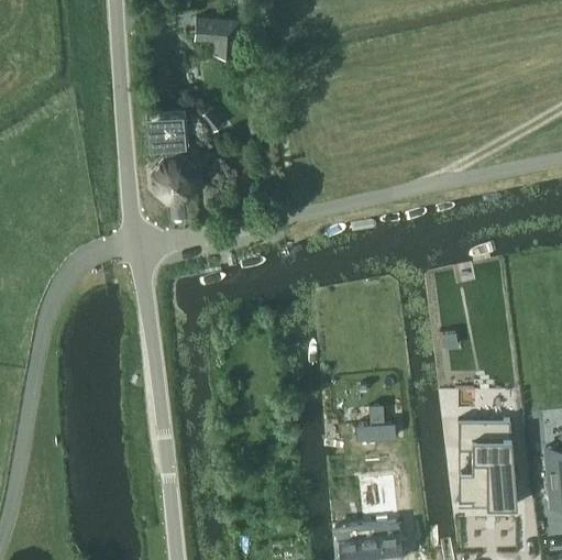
[(196,17),(194,42),(212,43),(212,55),(232,57),(235,57),(237,57),(238,45),(238,42),(239,20),(196,17)]
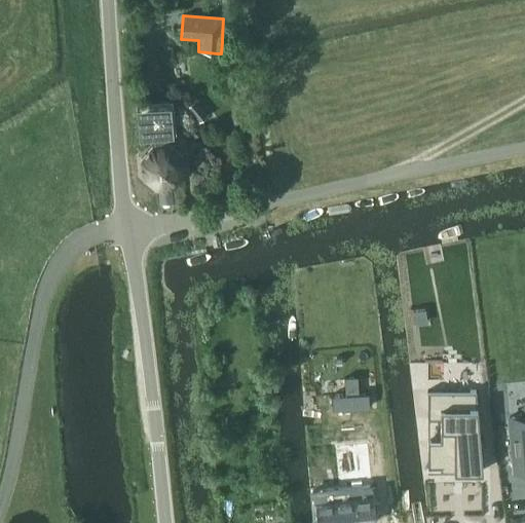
[(184,110),(195,125),(207,116),(195,102),(184,110)]
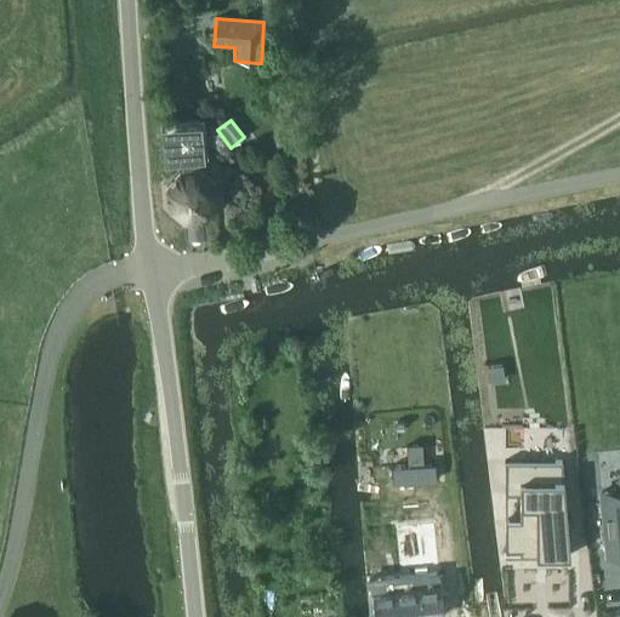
[(178,176),(166,190),(169,210),(183,223),(186,223),(202,222),(204,221),(216,206),(215,186),(198,173),(193,173),(192,163),(194,163),(193,152),(200,150),(198,132),(191,132),(191,127),(175,130),(176,135),(169,135),(170,154),(177,153),(178,165),(181,164),(182,175),(178,176)]
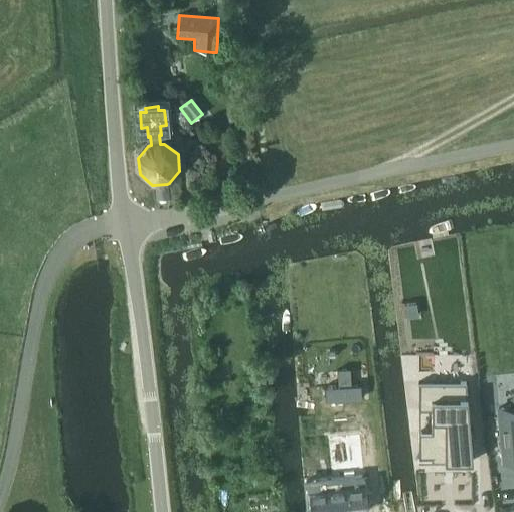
[(209,201),(201,202),(202,206),(214,203),(223,202),(222,195),(219,196),(218,193),(208,194),(209,201)]
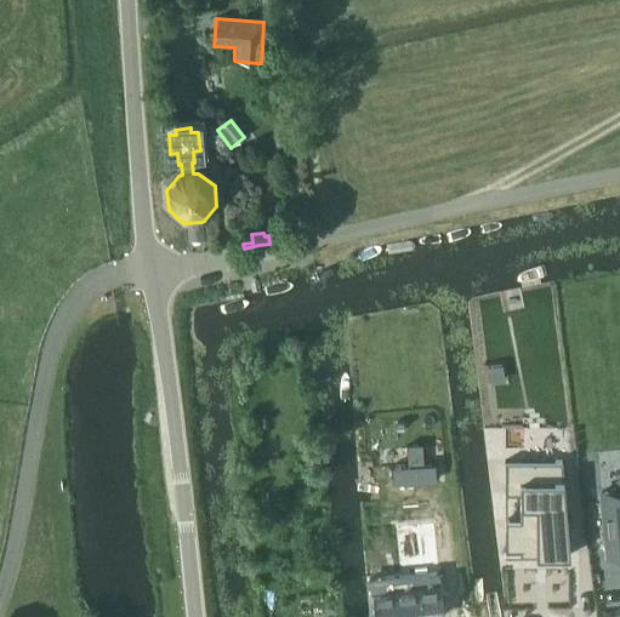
[(408,468),(391,469),(392,486),(436,483),(434,467),(422,468),(421,449),(407,449),(408,468)]
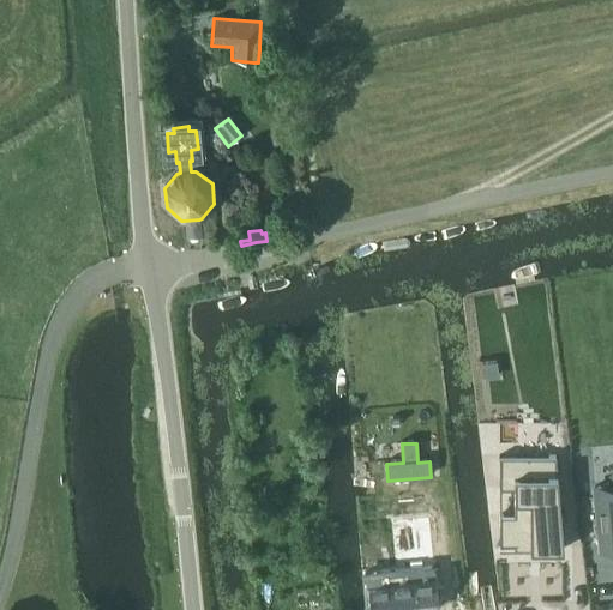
[(612,450),(592,453),(604,523),(611,523),(612,521),(612,450)]
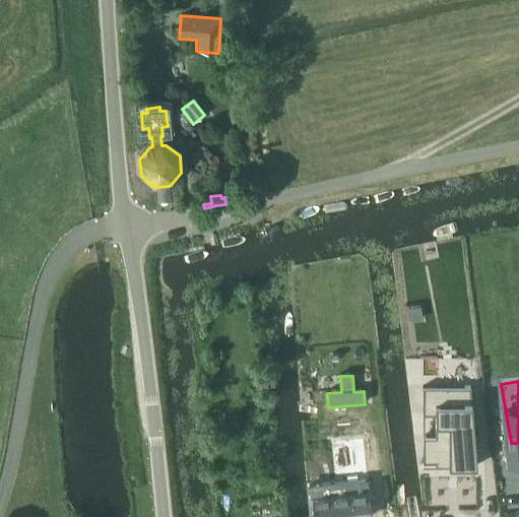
[(476,467),(470,388),(423,388),(423,415),(435,415),(435,438),(423,438),(423,463),(427,463),(435,463),(435,467),(476,467)]
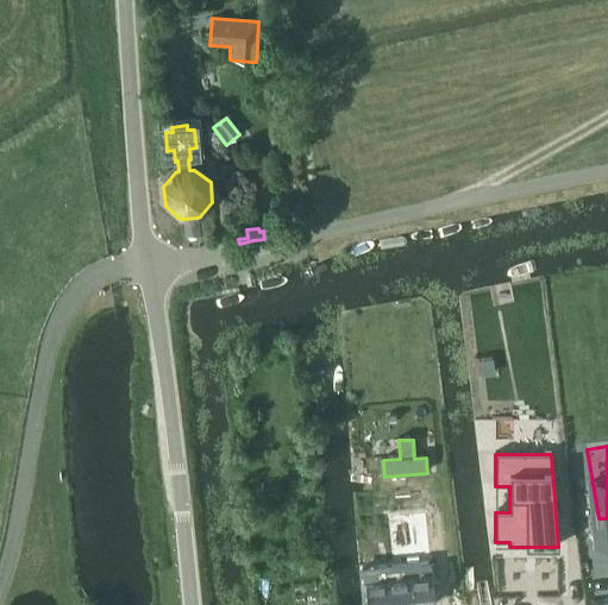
[(395,567),(433,567),(432,521),(394,522),(395,567)]
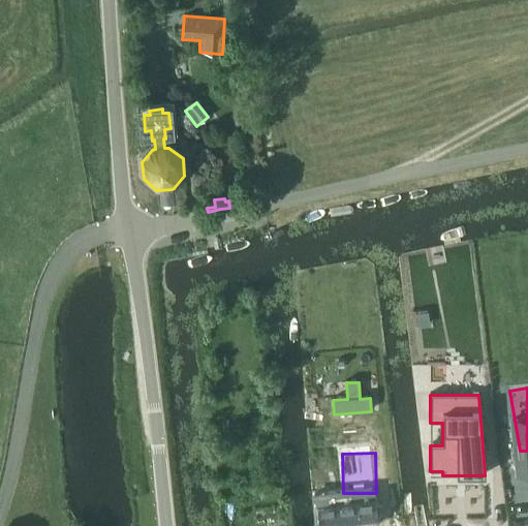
[(321,520),(320,525),(381,525),(382,505),(380,505),(380,494),(319,495),(319,520),(321,520)]
